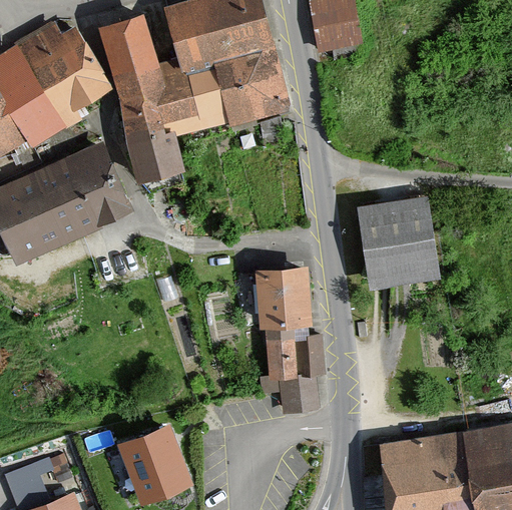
[(289,111),(262,0),(193,0),(164,7),(179,63),(161,69),(145,13),(98,28),(142,181),(187,171),(177,136),(229,122),(233,130),(289,111)]
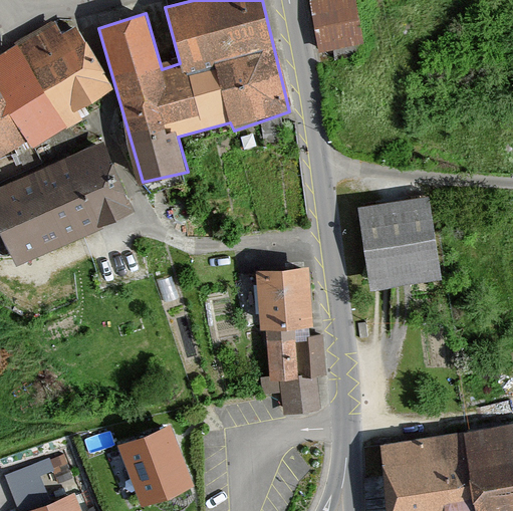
[(308,0),(316,51),(361,44),(354,0),(308,0)]
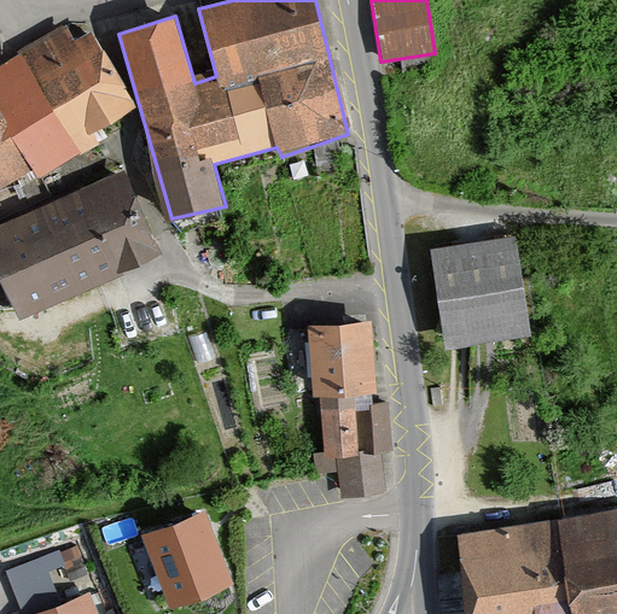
[(64,28),(25,50),(81,156),(108,139),(95,118),(129,99),(94,34),(74,45),(64,28)]
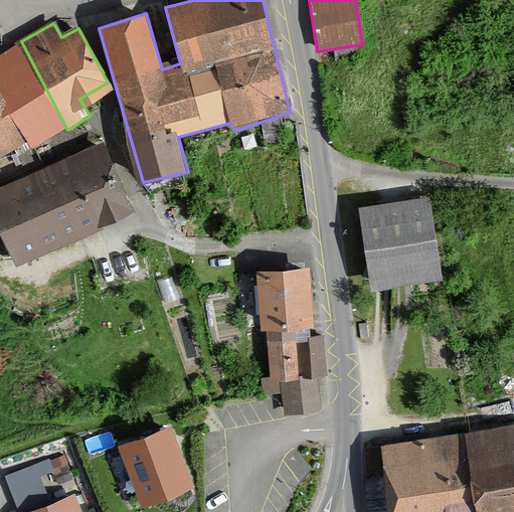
[(21,41),(0,53),(0,96),(28,141),(33,149),(67,130),(21,41)]
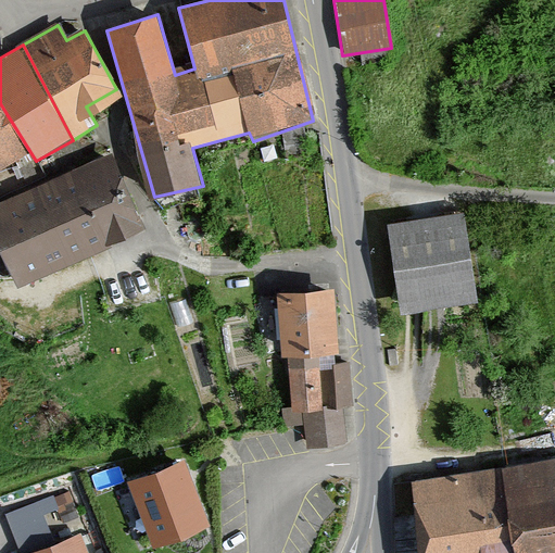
[(0,172),(30,152),(0,103),(0,172)]
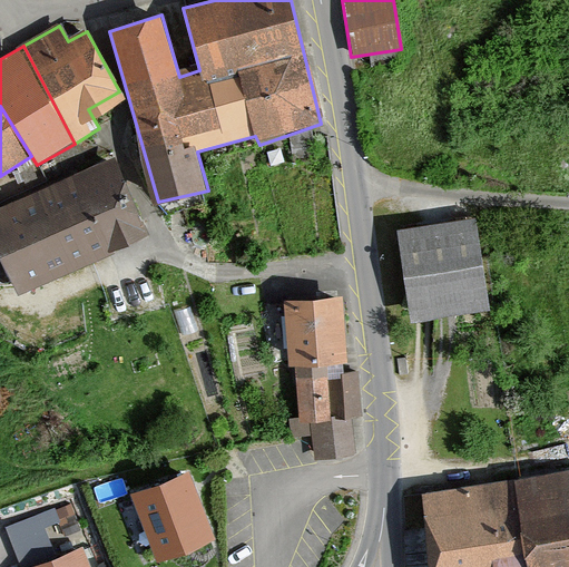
[(147,240),(111,159),(0,207),(0,250),(20,296),(147,240)]
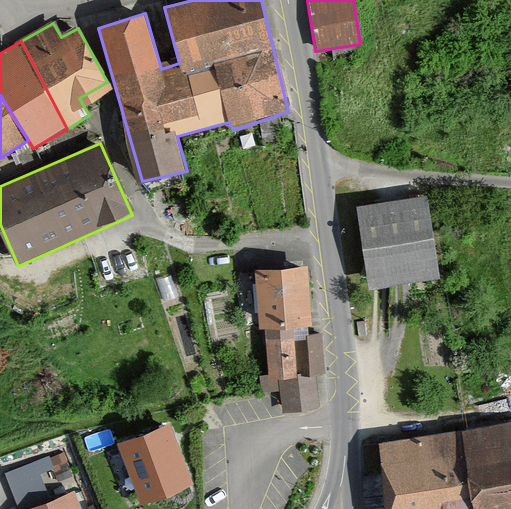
[(422,198),(361,208),(372,281),(434,271),(422,198)]
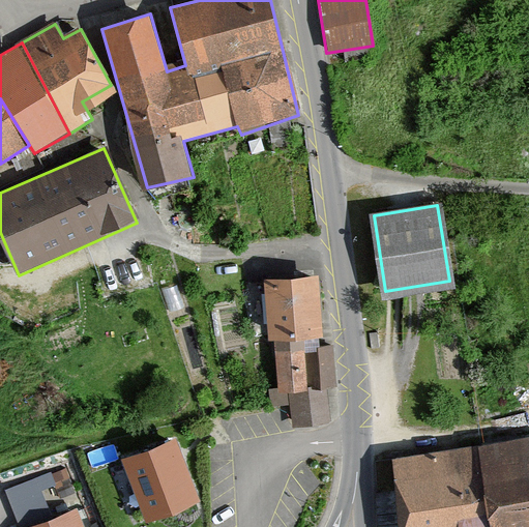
[(323,335),(319,274),(263,280),(268,340),(323,335)]
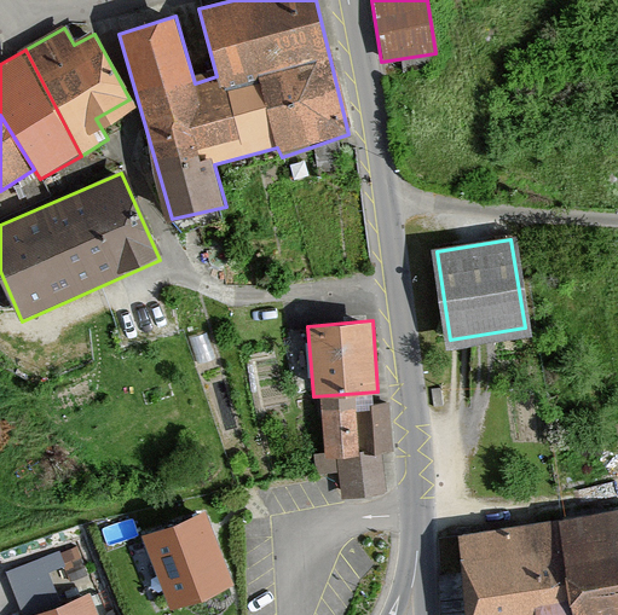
[(356,395),(318,396),(321,456),(358,454),(356,395)]
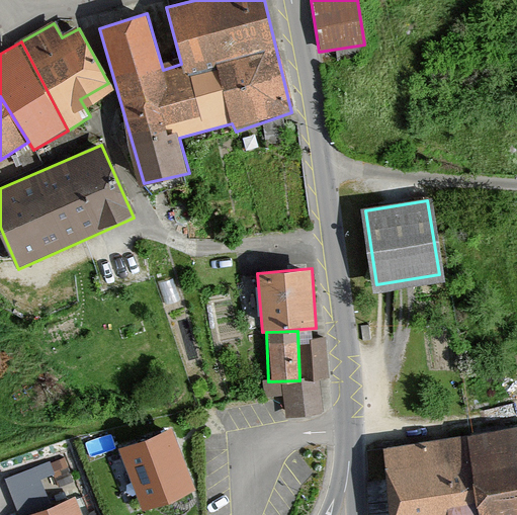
[(300,380),(327,378),(326,337),(311,338),(312,345),(299,346),(300,380)]
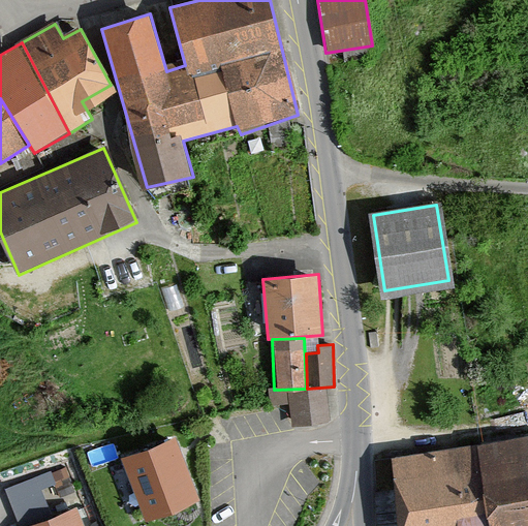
[(327,389),(286,391),(289,427),(330,422),(327,389)]
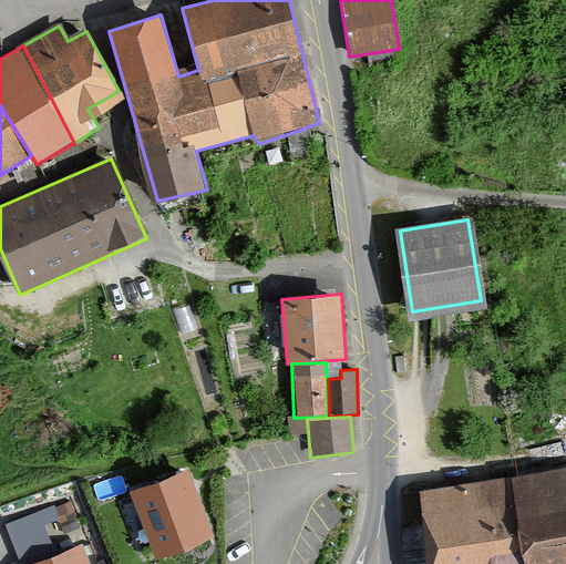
[(565,563),(565,470),(424,492),(429,563),(522,563),(530,563),(528,563),(565,563)]
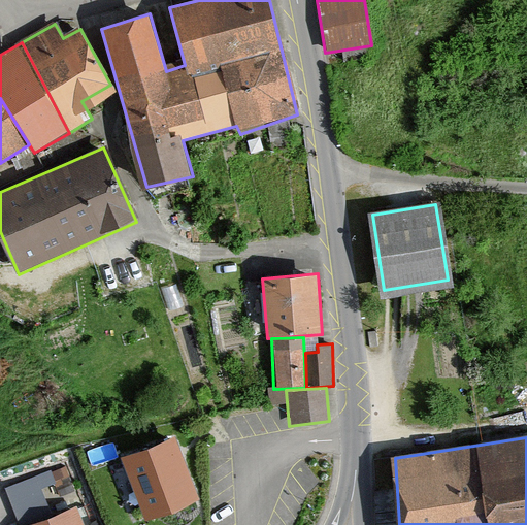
[(173,439),(125,457),(146,512),(194,494),(173,439)]
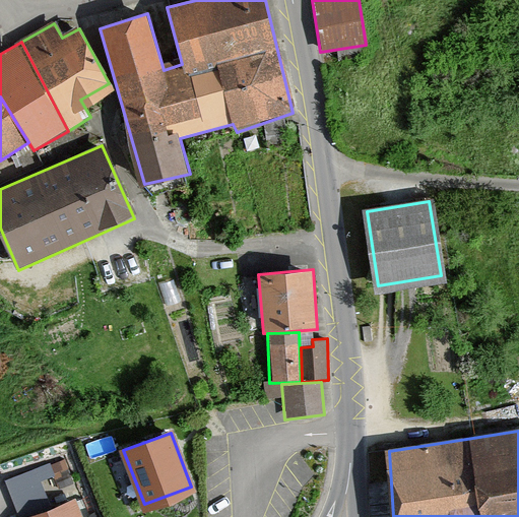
[(47,506),(39,481),(51,477),(46,463),(3,479),(17,516),(47,506)]
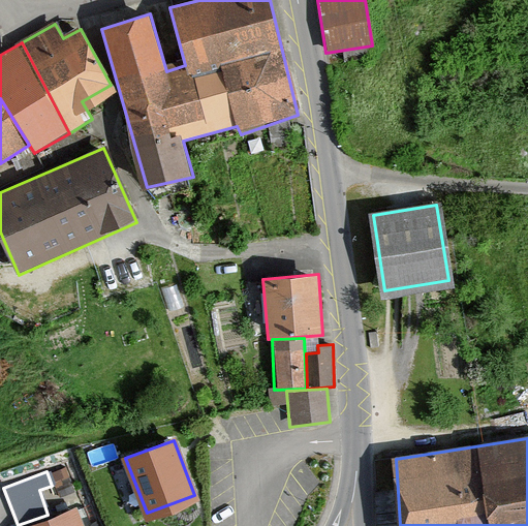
[(83,525),(76,507),(27,525),(83,525)]
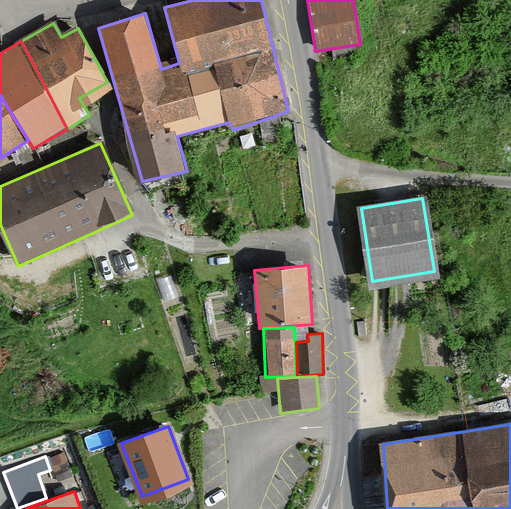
All buildings are outlined.
